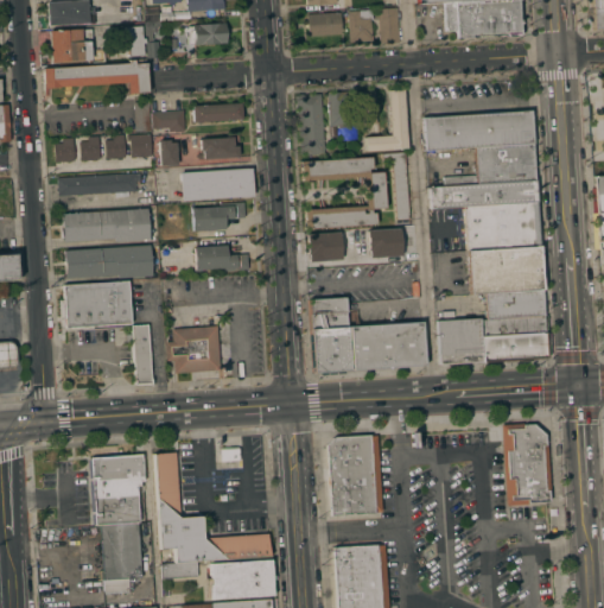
[(51,26),(51,18),(49,18),(49,12),(50,12),(50,1),(70,0),(90,0),(91,23),(51,26)]
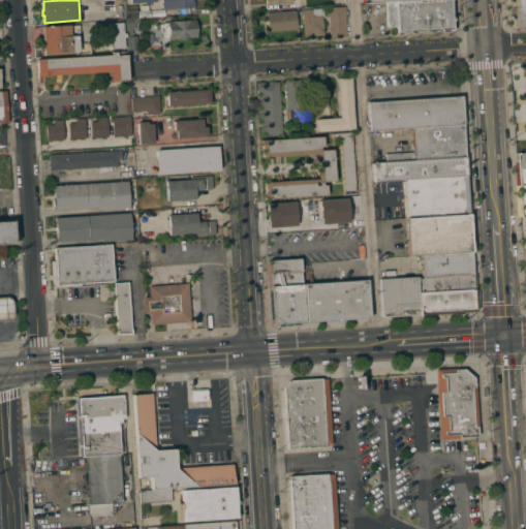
[(164,9),(163,0),(196,0),(197,7),(164,9)]
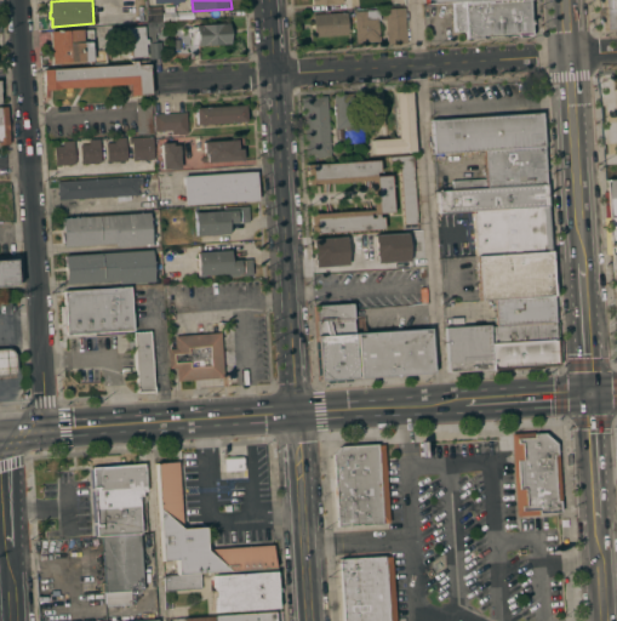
[(533,0),(536,34),(469,38),(469,30),(458,32),(456,3),(495,0),(533,0)]
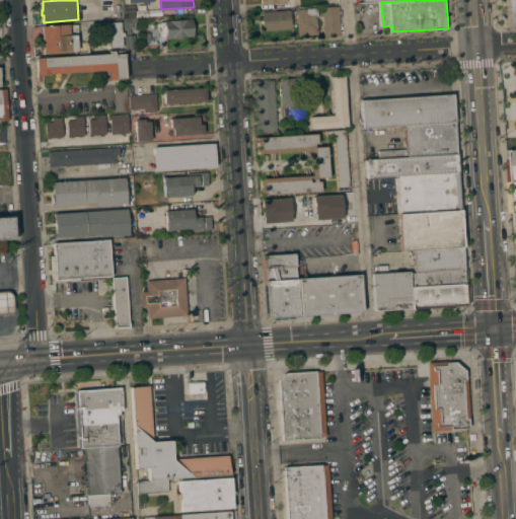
[(515,24),(506,25),(504,0),(515,0),(515,24)]
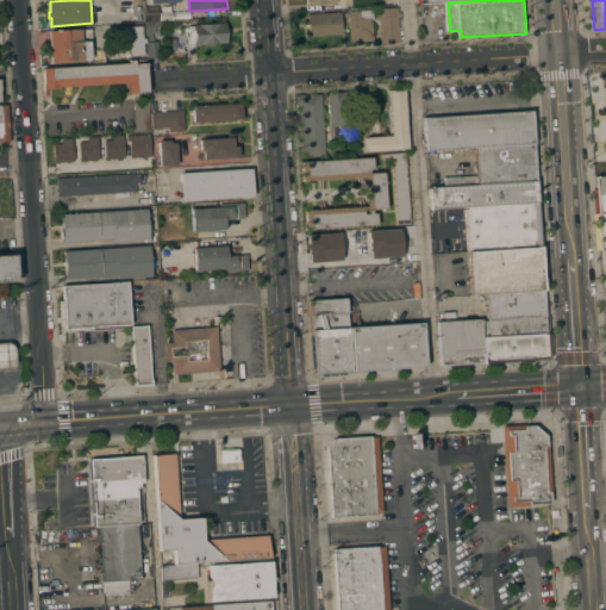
[(149,23),(148,7),(161,6),(162,22),(163,20),(164,22),(149,23)]
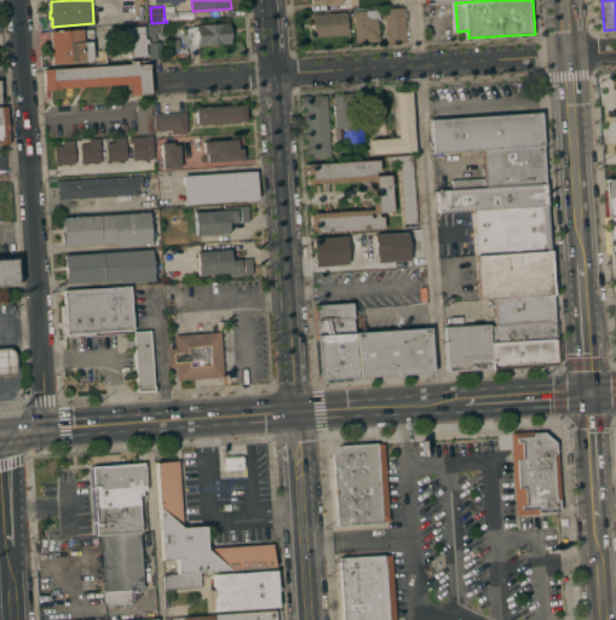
[(409,42),(390,44),(387,9),(408,7),(409,42)]
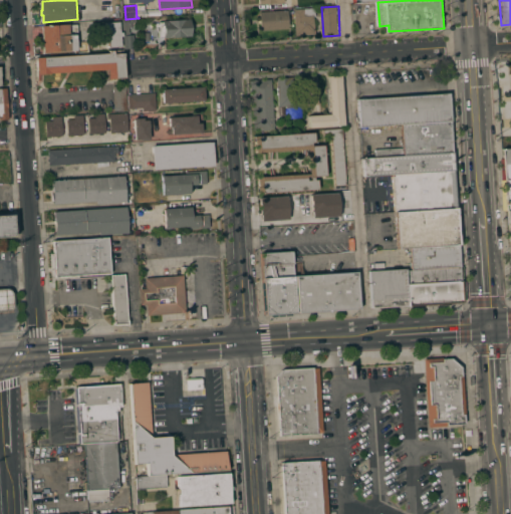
[(317,8),(317,16),(315,16),(316,30),(317,30),(317,34),(297,35),(296,9),(317,8)]
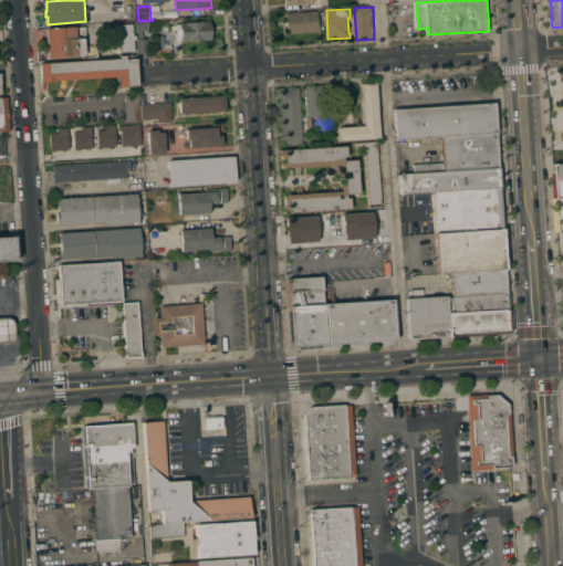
[(320,11),(321,31),(290,33),(288,13),(320,11)]
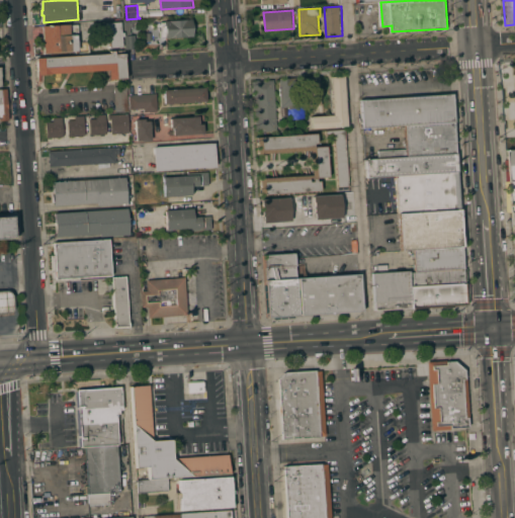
[(126,19),(140,18),(140,21),(136,22),(136,27),(133,27),(134,35),(138,34),(139,49),(129,49),(126,19)]
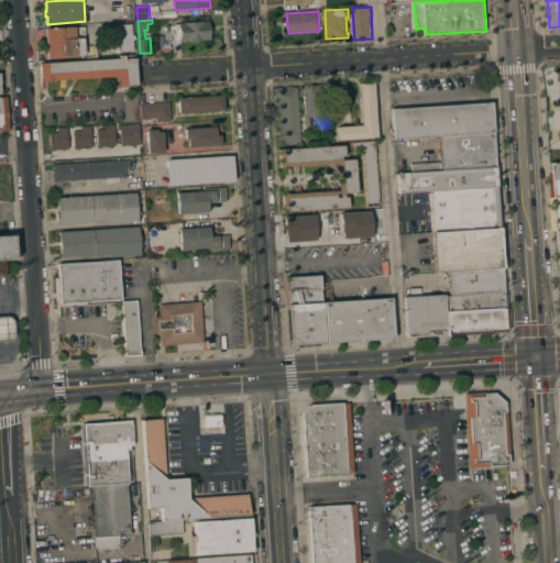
[(183,40),(177,41),(176,24),(182,24),(182,23),(211,21),(212,40),(183,42),(183,40)]
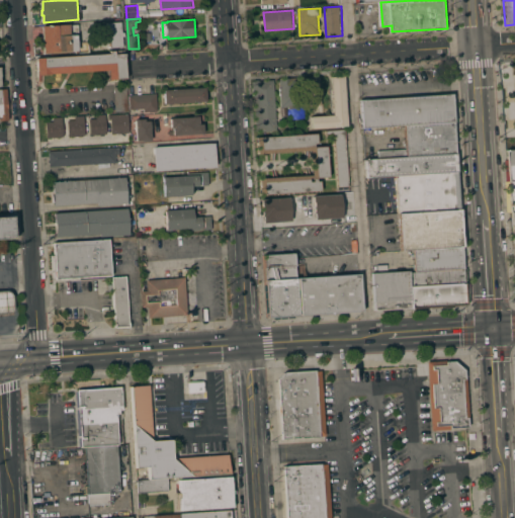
[(124,47),(110,48),(110,46),(109,46),(107,25),(108,25),(108,23),(122,22),(124,47)]
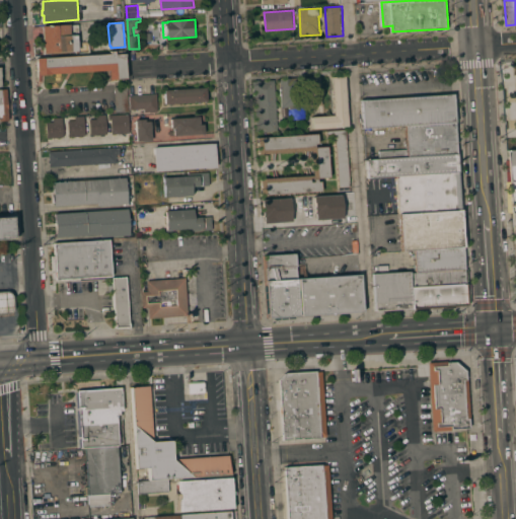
[(46,53),(45,26),(72,24),(72,25),(80,24),(81,34),(79,34),(80,51),(46,53)]
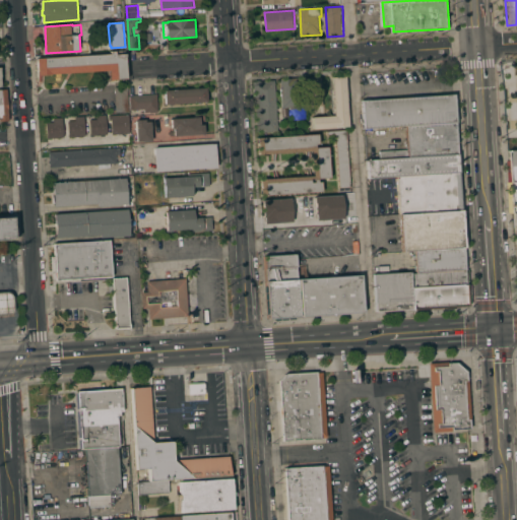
[(153,41),(151,41),(145,41),(145,33),(153,33),(153,41)]
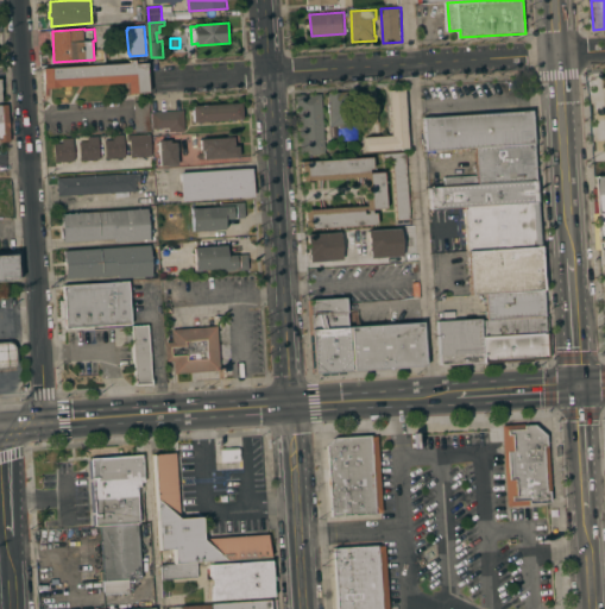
[(137,63),(149,63),(150,93),(131,94),(130,82),(46,88),(45,68),(131,62),(131,60),(137,60),(137,63)]
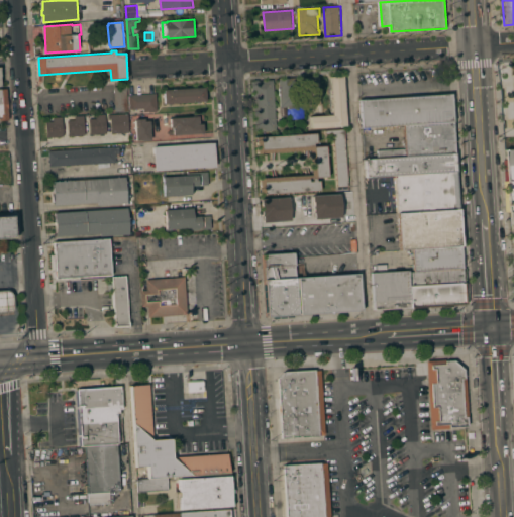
[(323,105),(307,106),(305,77),(321,76),(323,105)]
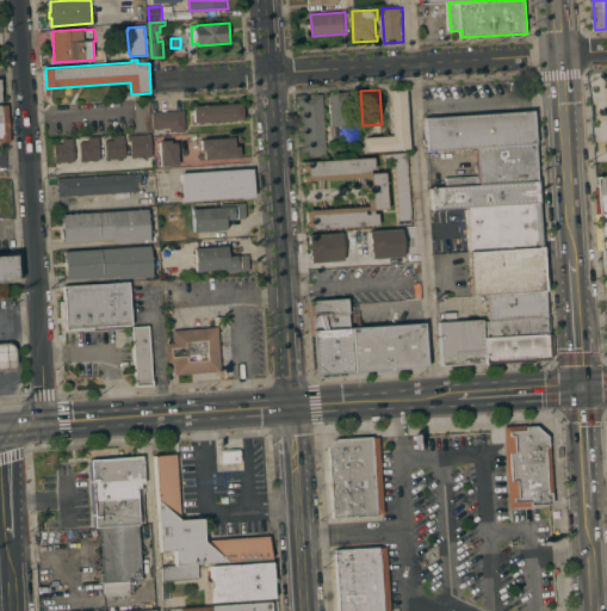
[(412,149),(371,152),(370,137),(395,135),(395,129),(391,129),(390,105),(394,105),(392,91),(408,90),(412,149)]
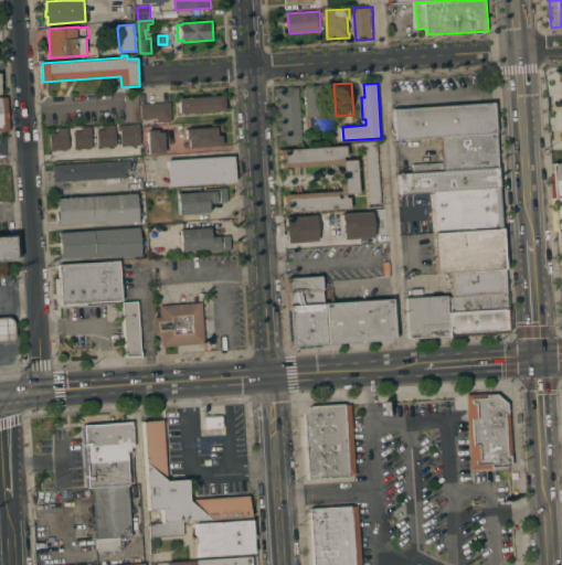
[(307,85),(325,85),(326,116),(325,116),(326,119),(317,119),(317,117),(308,117),(307,85)]
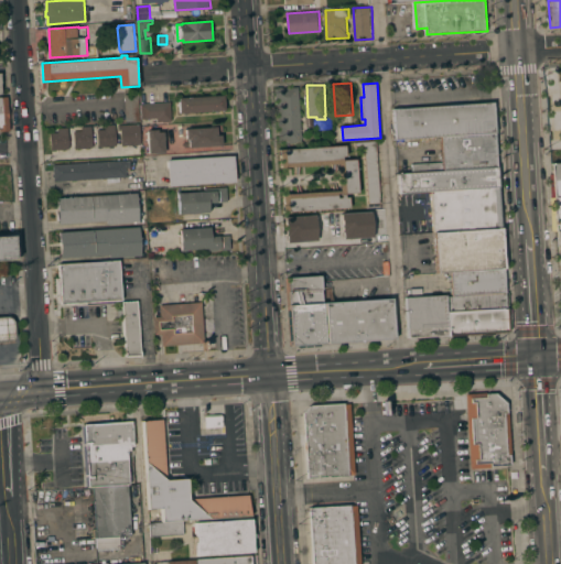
[(302,117),(303,117),(303,119),(302,119),(303,136),(304,134),(304,138),(303,138),(304,143),(284,144),(284,142),(281,142),(278,88),(281,88),(281,87),(283,87),(284,88),(300,87),(302,117)]
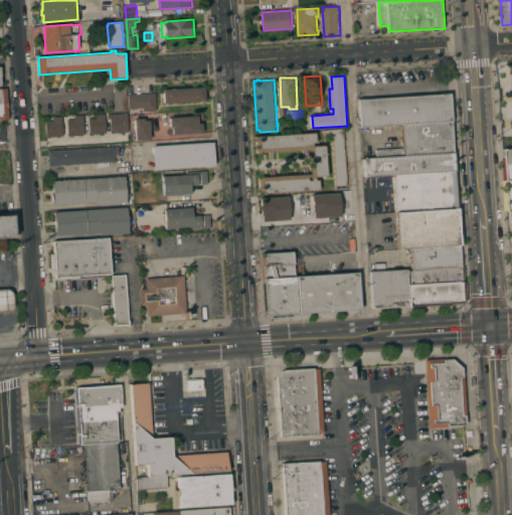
[(116,87),(129,86),(130,111),(117,111),(116,87)]
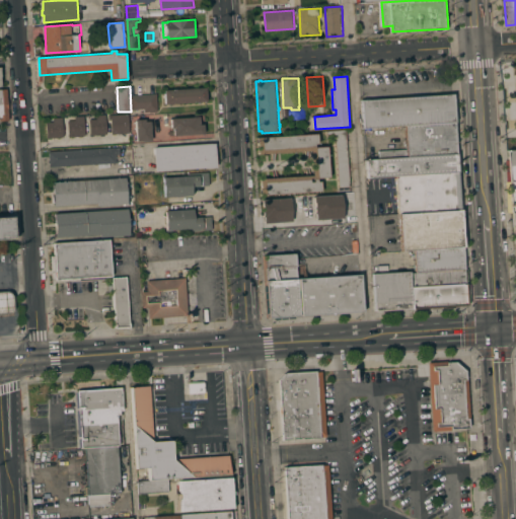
[(208,87),(209,101),(204,101),(204,102),(200,102),(200,101),(175,103),(175,104),(172,104),(172,103),(167,103),(166,90),(208,87)]
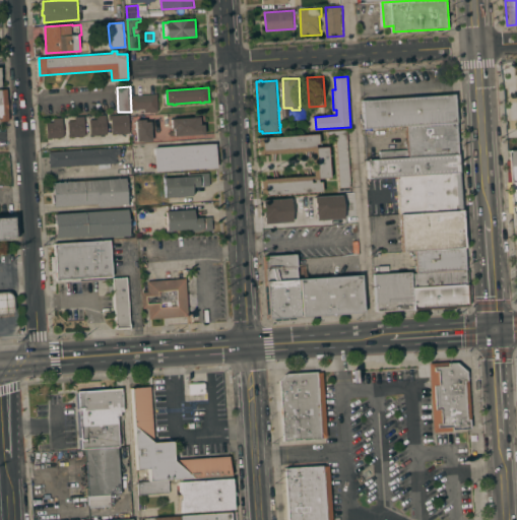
[(11,120),(0,121),(0,90),(9,90),(11,120)]
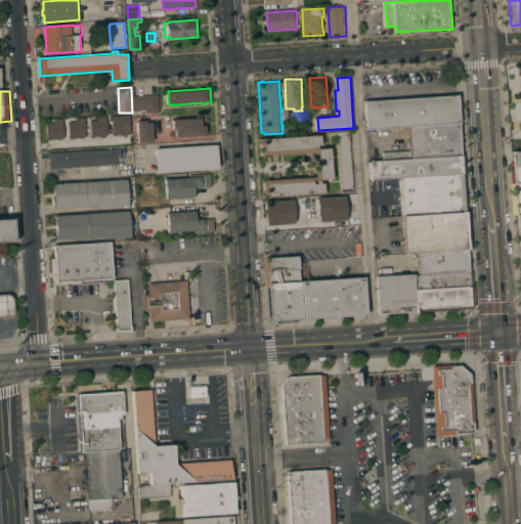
[(161,94),(162,113),(161,113),(154,114),(153,113),(147,114),(147,110),(134,111),(133,96),(161,94)]
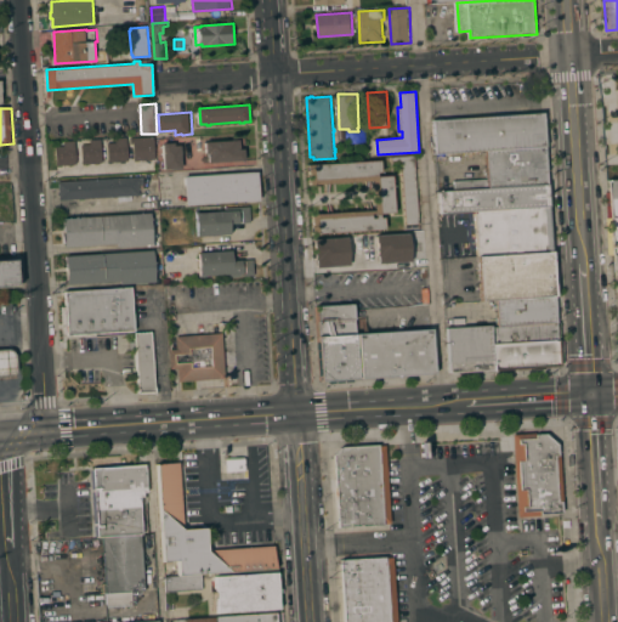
[(488,151),(438,154),(437,122),(546,114),(549,147),(488,151)]
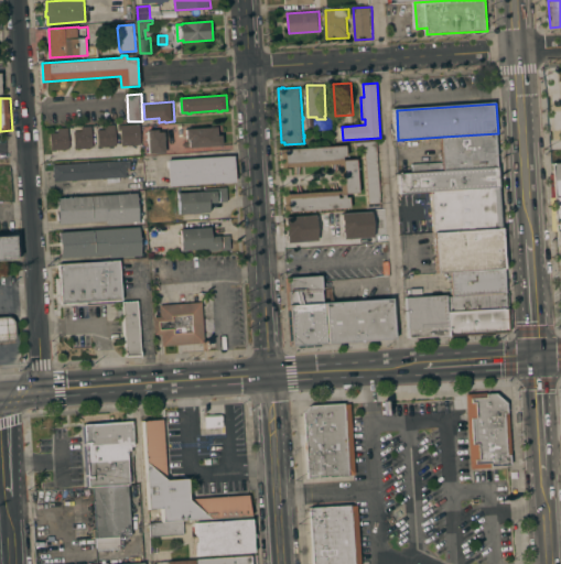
[(142,123),(143,137),(142,137),(142,140),(135,140),(135,143),(125,144),(123,139),(122,125),(142,123)]
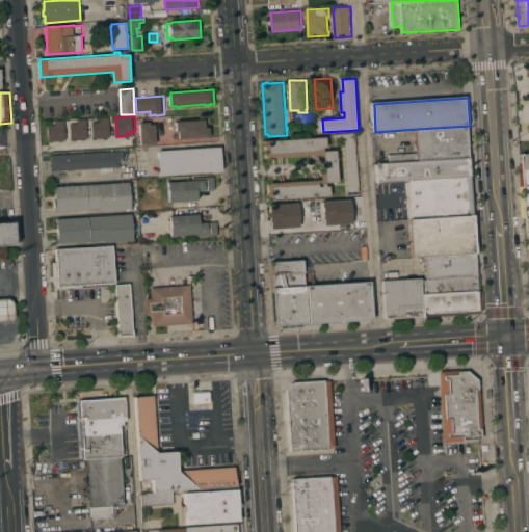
[(112,137),(106,137),(106,139),(101,139),(101,138),(95,138),(94,123),(101,122),(101,118),(111,118),(112,137)]
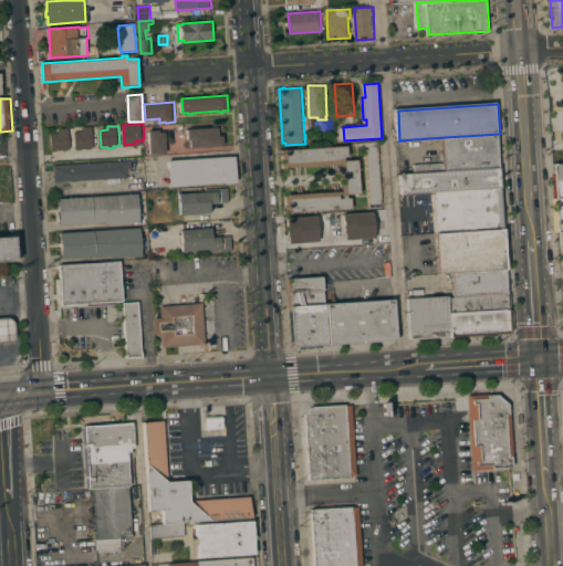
[(95,147),(89,148),(89,149),(83,149),(83,148),(77,149),(76,132),(84,132),(83,128),(94,127),(95,147)]
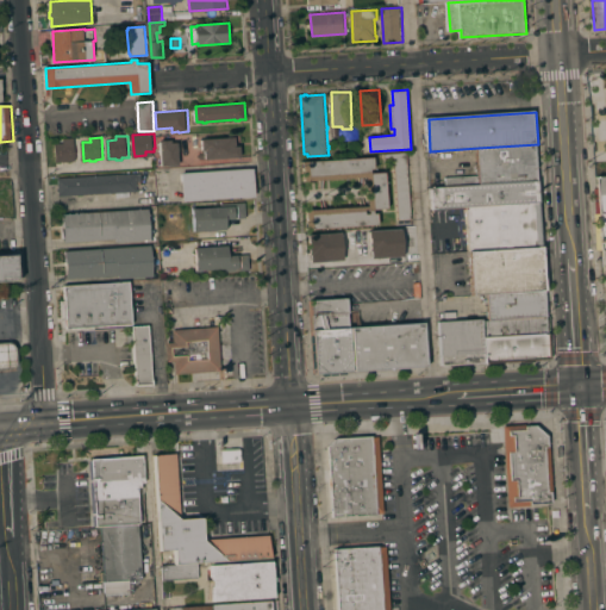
[(207,160),(206,154),(204,154),(202,139),(237,137),(237,147),(242,145),(242,157),(207,160)]
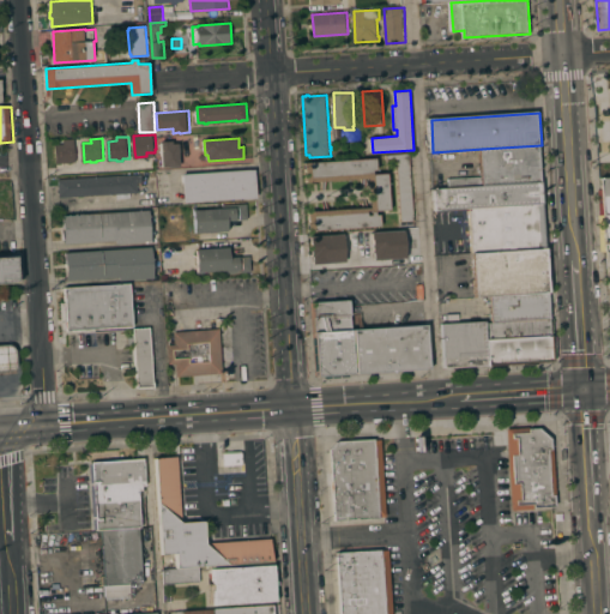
[(78,162),(71,162),(71,163),(65,164),(65,163),(58,163),(56,144),(65,144),(65,140),(77,139),(78,162)]
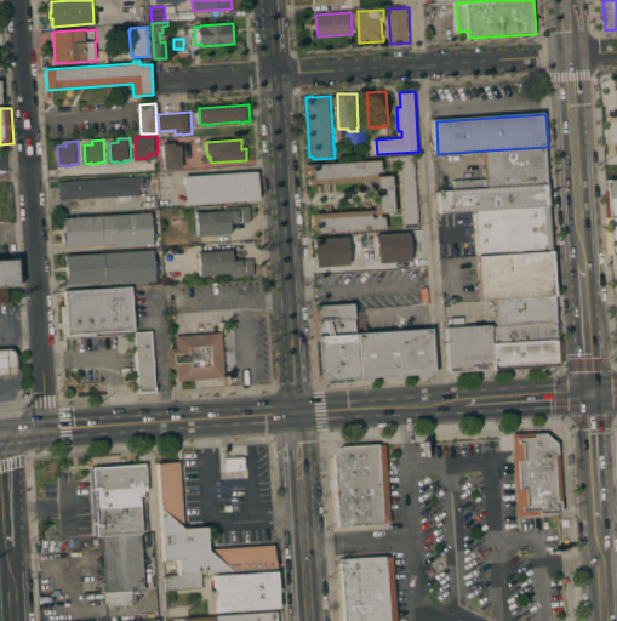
[(184,167),(166,169),(165,143),(177,142),(177,146),(183,144),(184,167)]
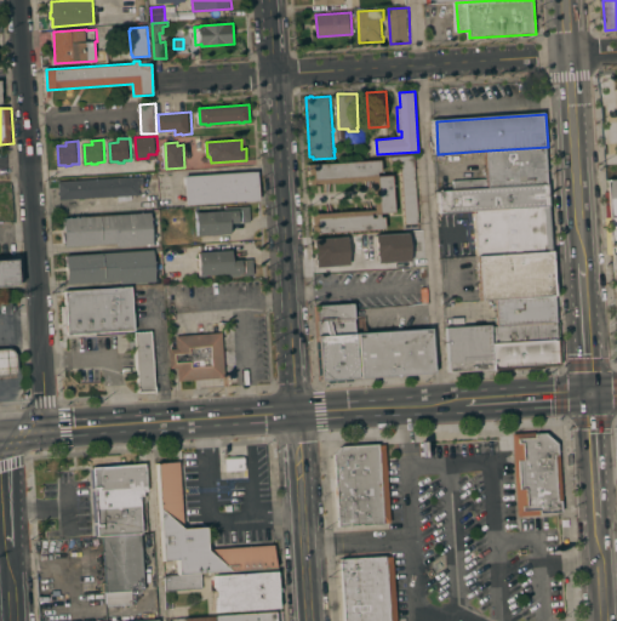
[(548,147),(550,184),(456,191),(456,181),(489,178),(487,151),(548,147)]
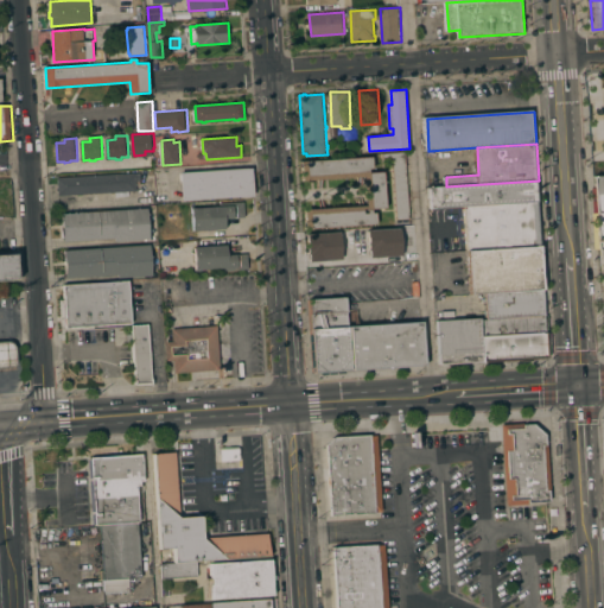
[(413,225),(400,226),(395,157),(385,158),(385,154),(408,153),(413,225)]
